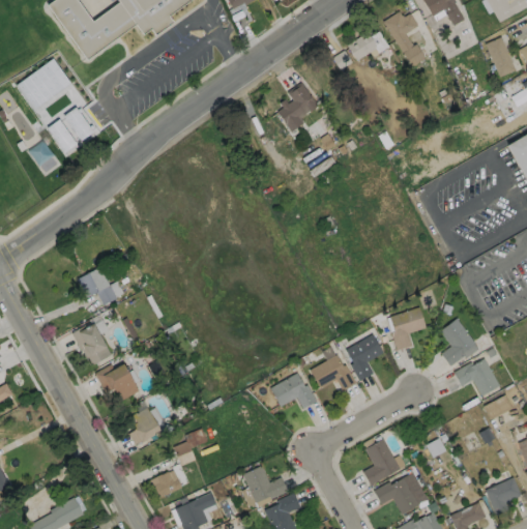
[(59,0),(50,8),(87,63),(137,27),(144,37),(152,32),(156,37),(174,24),(171,19),(196,0),(118,0),(121,3),(93,23),(77,0),(59,0)]
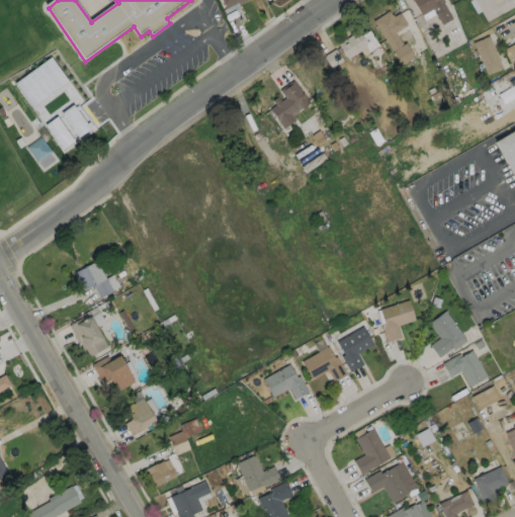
[(251,0),(240,5),(239,3),(228,9),(223,0),(251,0)]
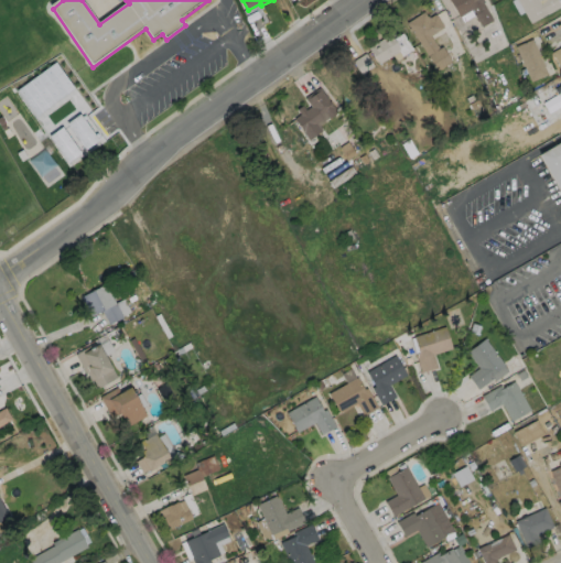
[(485,3),(495,20),(483,28),(476,15),(477,14),(475,10),(462,18),(451,0),(484,0),(486,2),(485,3)]
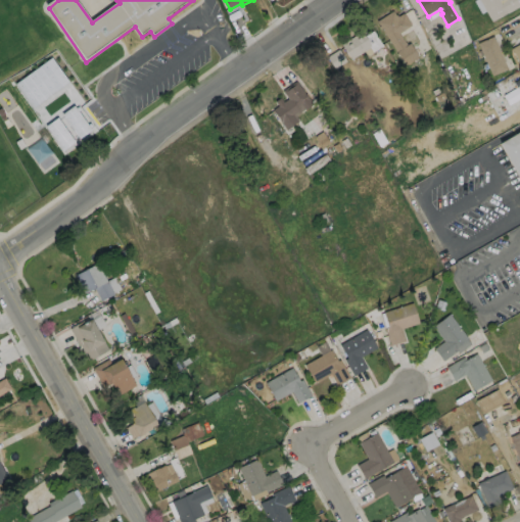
[(518,0),(519,1),(519,8),(509,14),(509,13),(493,22),(480,0),(518,0)]
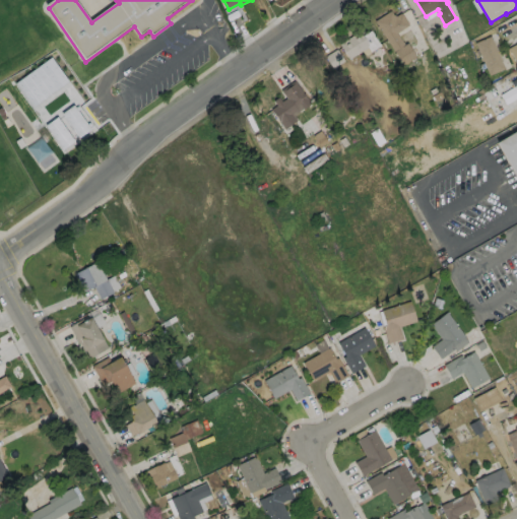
[(392,11),(395,16),(396,15),(397,17),(403,13),(410,25),(398,34),(406,45),(409,44),(417,57),(404,65),(382,28),(380,29),(379,26),(380,26),(377,21),(392,11)]
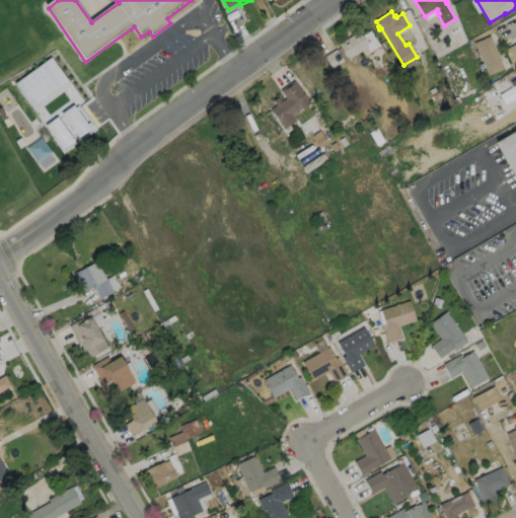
[(372,31),(381,47),(353,65),(340,45),(361,31),(364,37),(372,31)]
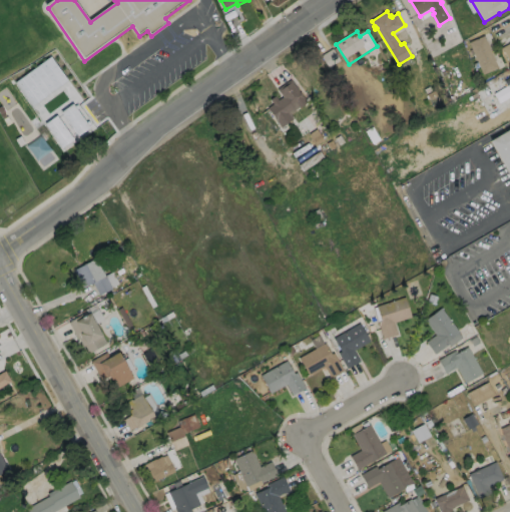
[(499,68),(484,75),(470,43),(485,36),(499,68)]
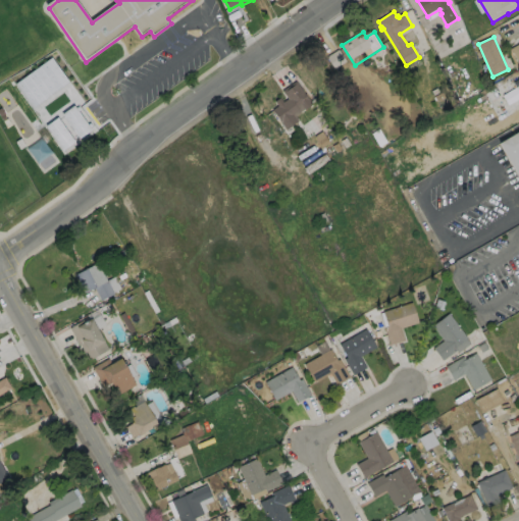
[(348,62),(341,50),(328,57),(335,69),(348,62)]
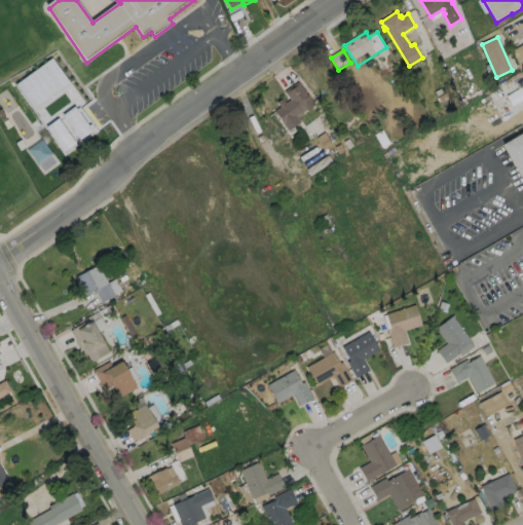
[(307,94),(311,100),(312,100),(316,106),(299,118),(302,122),(289,132),(275,111),(282,107),(278,103),(284,99),(287,104),(292,100),(286,91),(300,81),(308,94),(307,94)]
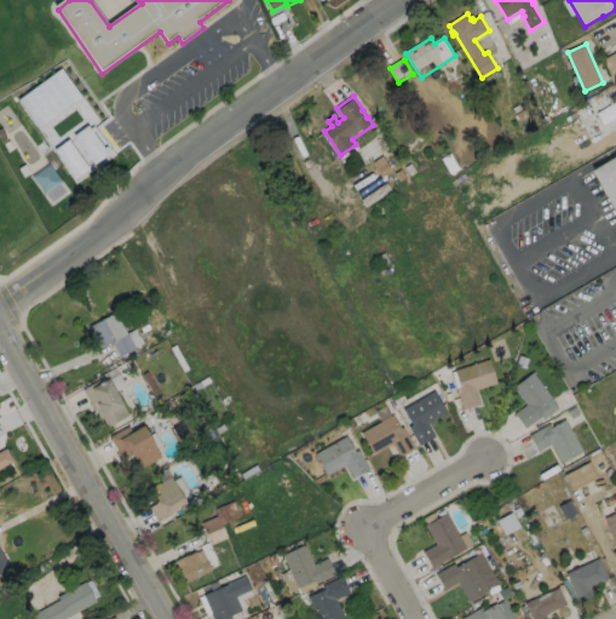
[(28,119),(47,147),(67,132),(46,105),(28,119)]
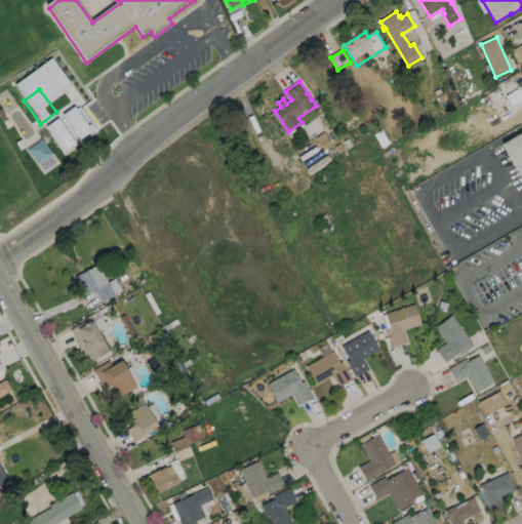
[(81,139),(93,130),(76,106),(64,115),(81,139)]
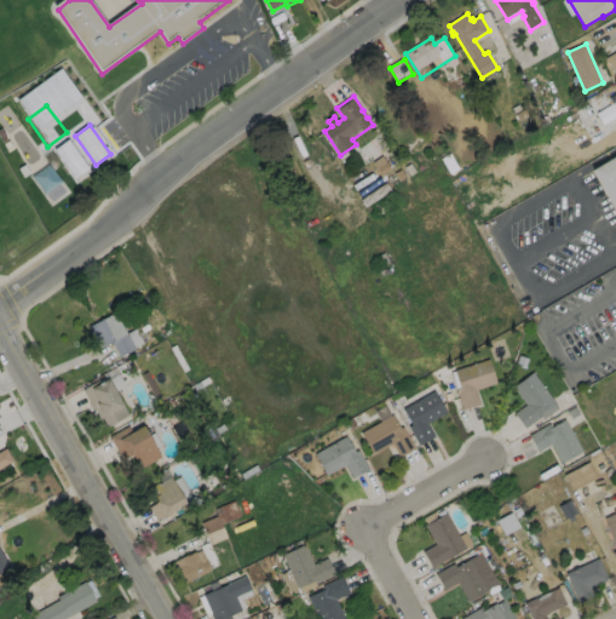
[(75,177),(92,166),(74,138),(56,149),(75,177)]
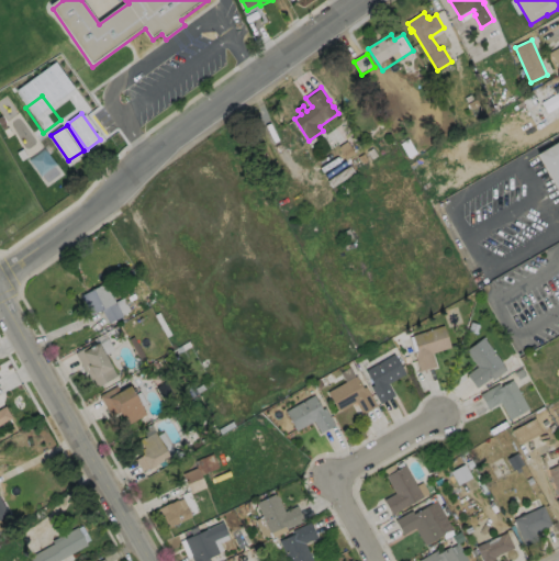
[(558,191),(539,158),(558,147),(558,191)]
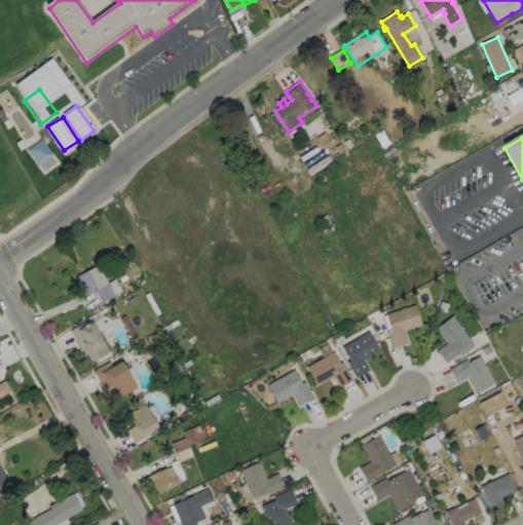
[(99,265),(109,284),(110,284),(116,296),(103,303),(96,291),(87,296),(77,277),(99,265)]
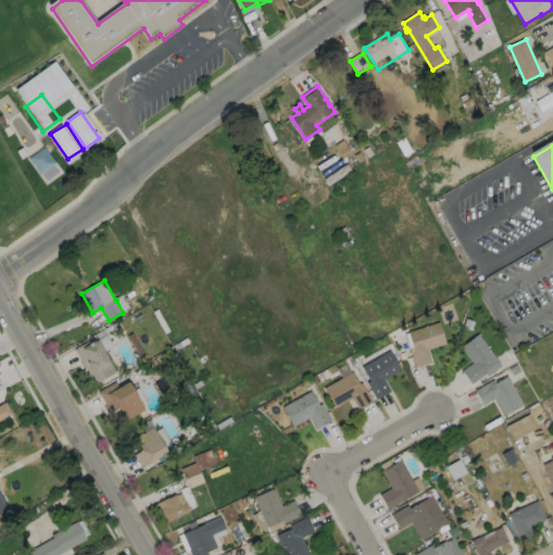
[(434,363),(417,368),(412,350),(415,349),(410,332),(441,323),(448,344),(429,351),(434,363)]
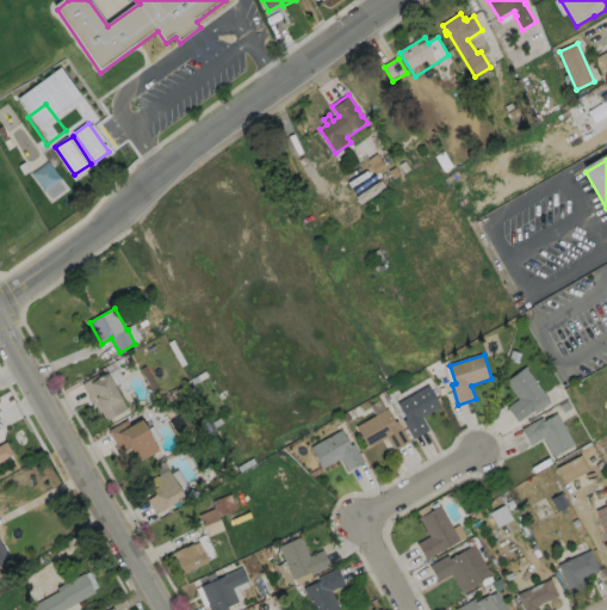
[(536,411),(519,423),(509,408),(520,400),(507,382),(527,368),(552,402),(538,414),(536,411)]
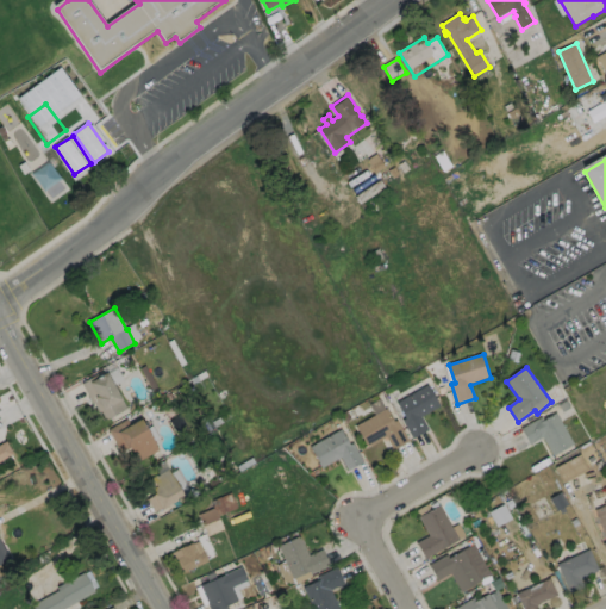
[(108,373),(127,409),(108,420),(107,418),(106,418),(102,411),(99,412),(82,384),(98,376),(99,379),(108,373)]
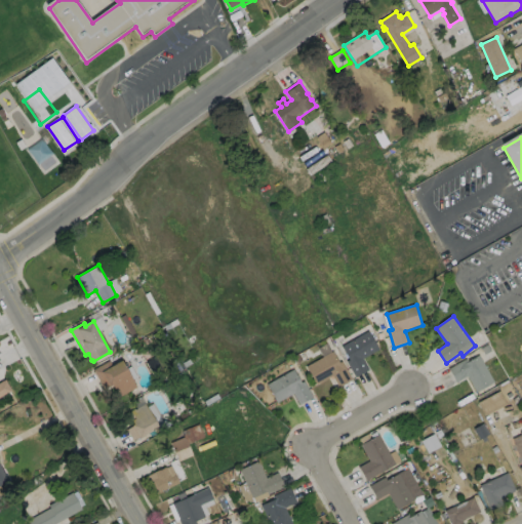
[(370,370),(357,378),(348,362),(351,361),(343,348),(370,331),(380,350),(364,359),(370,370)]
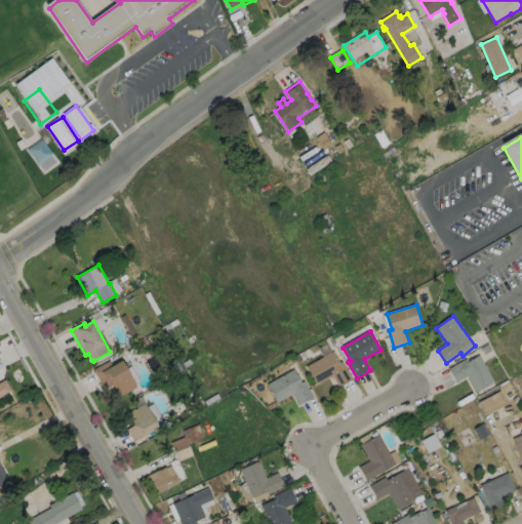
[(334,352),(340,364),(344,362),(353,379),(339,388),(333,376),(318,386),(308,367),(334,352)]
